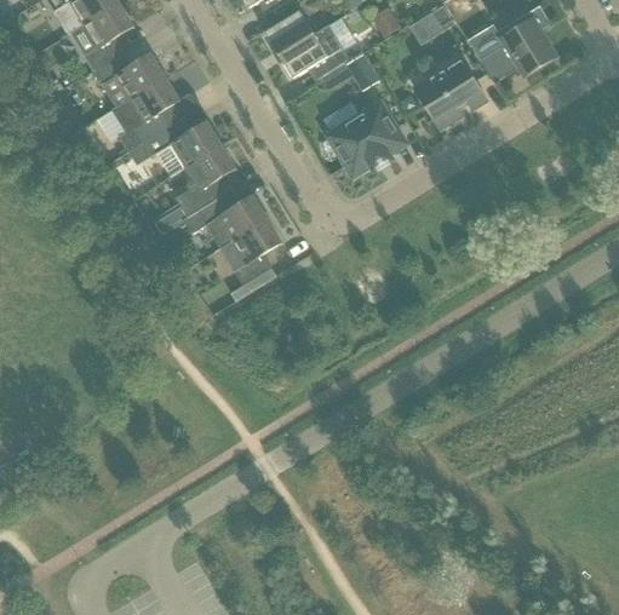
[(69,32),(119,1),(118,0),(52,0),(57,7),(53,10),(68,33),(69,32)]
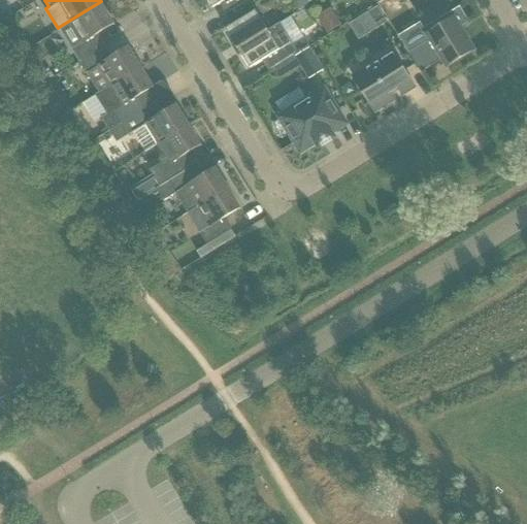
[(226,11),(243,0),(208,0),(211,5),(219,0),(226,11)]
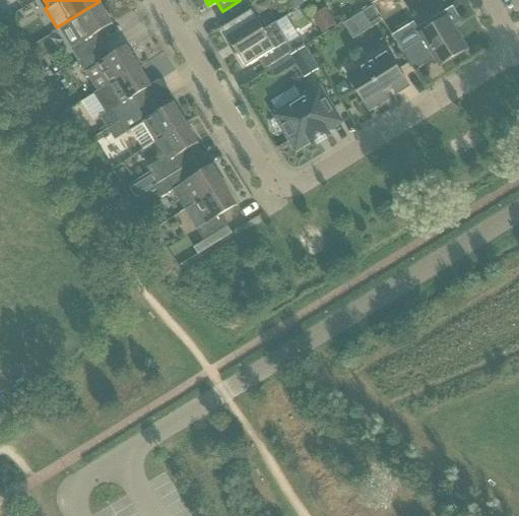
[(112,20),(100,1),(58,26),(77,58),(78,57),(103,42),(95,30),(112,20)]
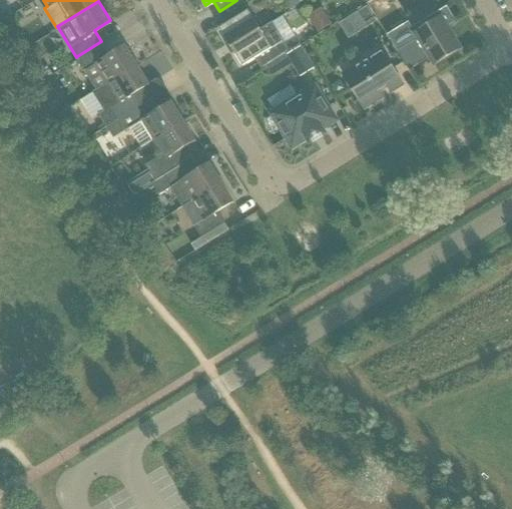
[(460,46),(446,23),(455,18),(446,3),(424,16),(427,21),(413,29),(417,35),(428,54),(434,62),(460,46)]
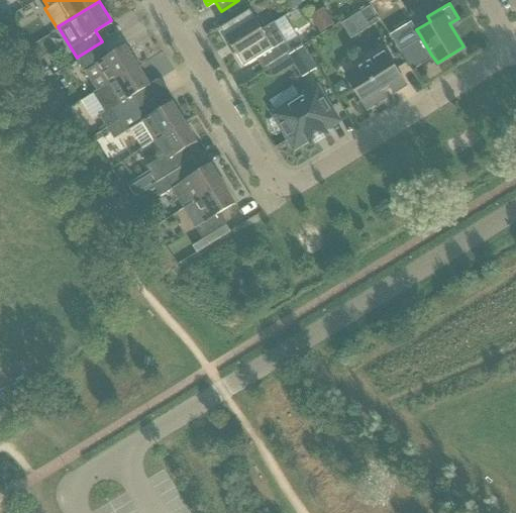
[(309,12),(319,29),(332,21),(322,4),(309,12)]
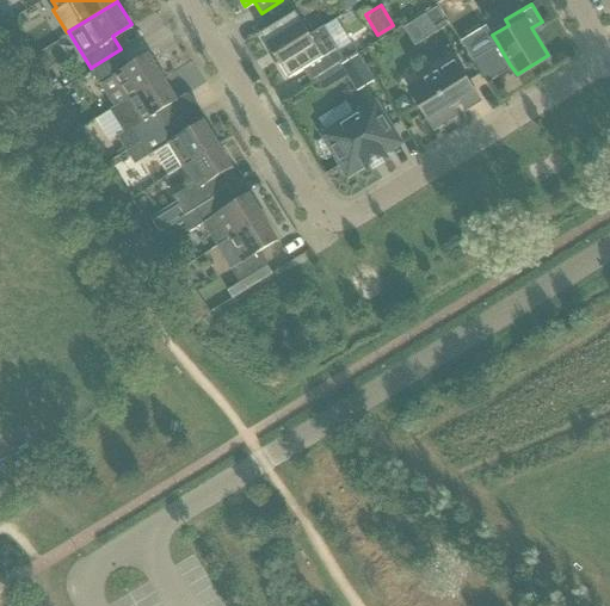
[(447,25),(435,7),(402,28),(414,45),(447,25)]
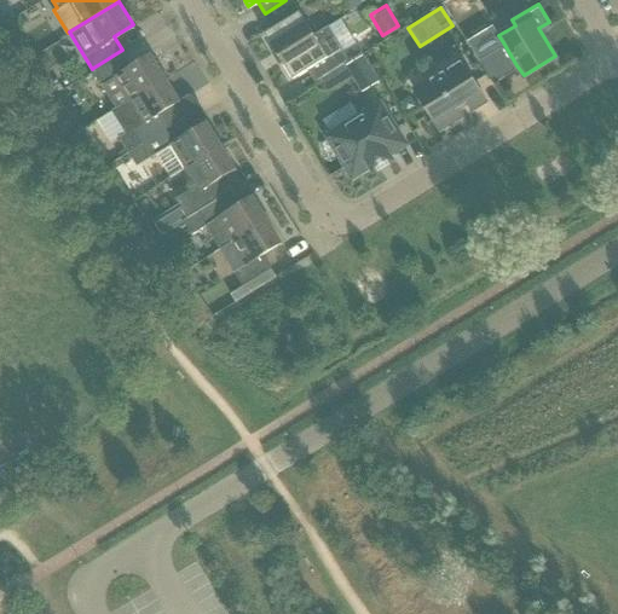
[(313,32),(313,30),(312,32),(299,9),(264,30),(278,53),(313,32)]
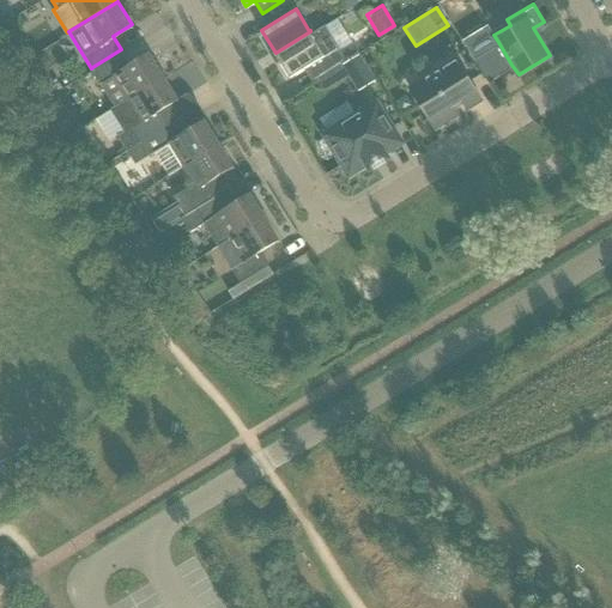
[(18,12),(5,20),(13,32),(22,26),(23,18),(18,12)]
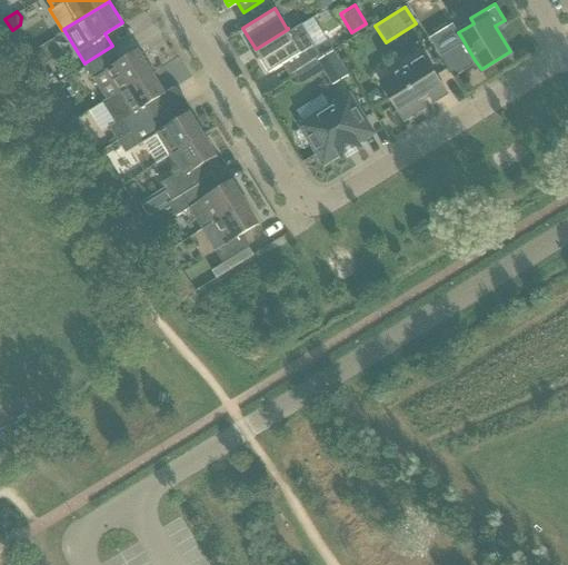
[(288,72),(320,52),(314,41),(300,21),(288,28),(288,29),(256,49),(268,70),(281,61),(288,72)]
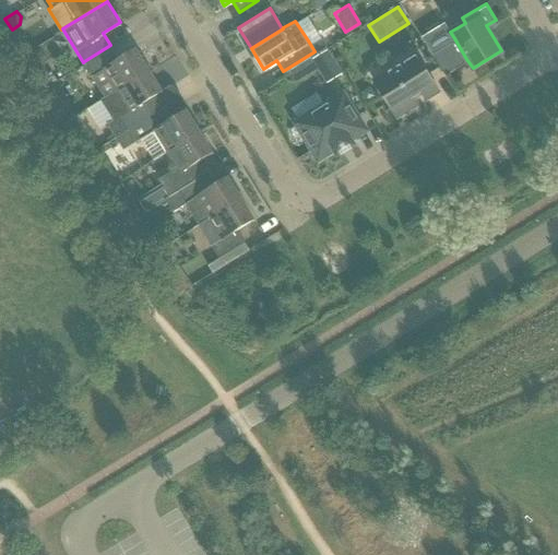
[(118,57),(110,45),(84,61),(105,94),(149,68),(135,47),(118,57)]
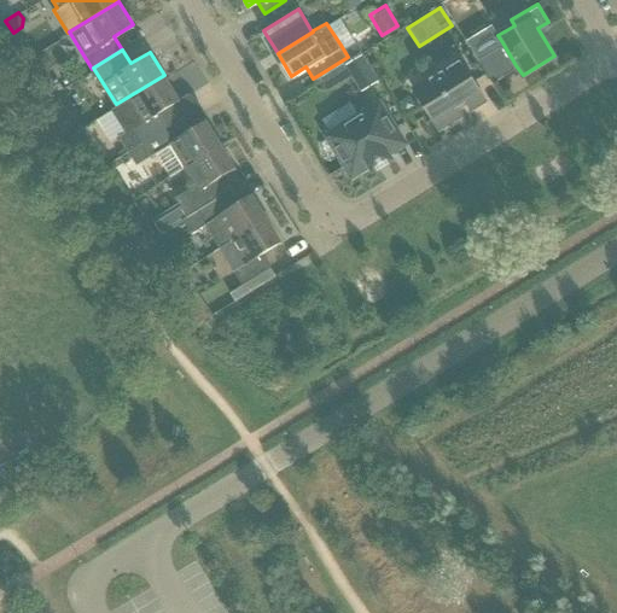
[(361,51),(344,60),(353,74),(362,88),(378,79),(361,51)]
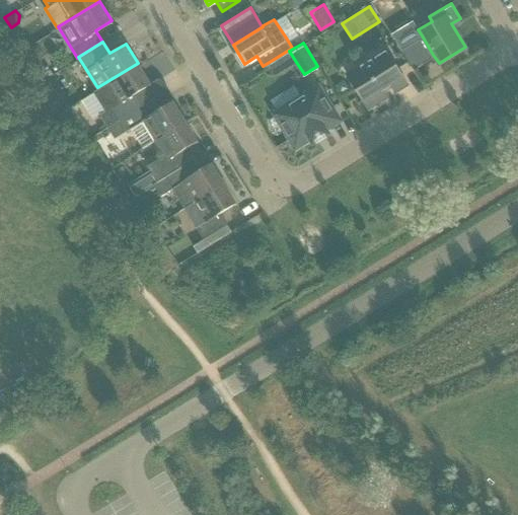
[(421,62),(410,43),(400,49),(413,68),(421,62)]
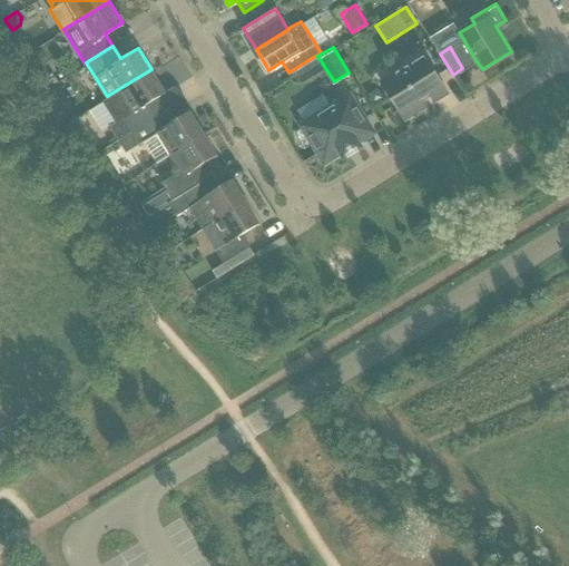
[(445,88),(433,69),(422,51),(379,78),(402,115),(404,114),(408,115),(420,108),(419,104),(422,103),(418,97),(428,90),(431,96),(445,88)]
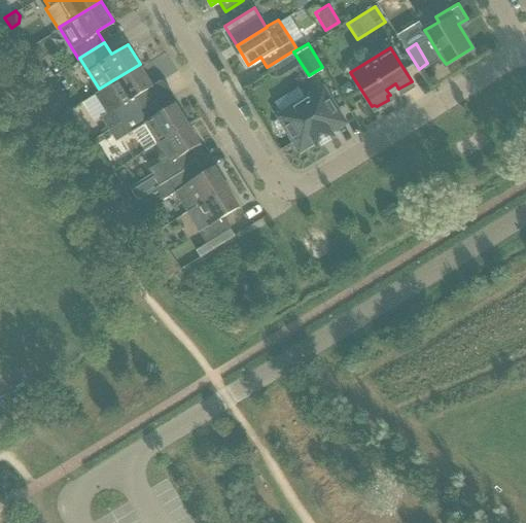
[(301,63),(293,51),(273,65),(279,76),(301,63)]
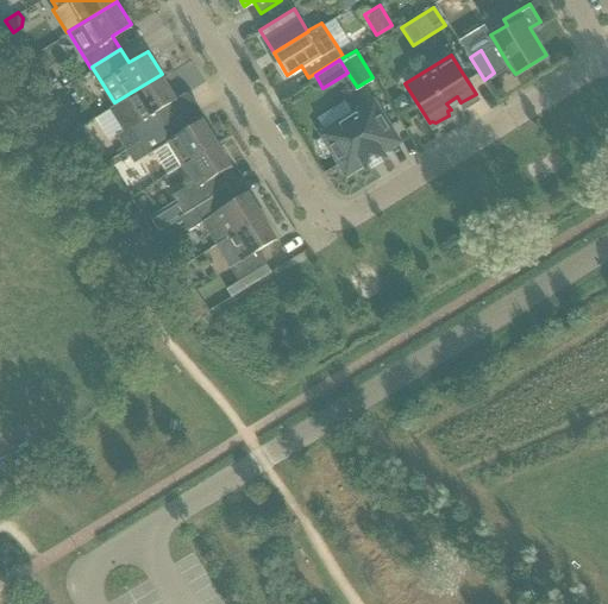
[(175,96),(162,74),(114,102),(108,106),(123,129),(116,133),(125,148),(137,139),(165,121),(157,108),(175,96)]
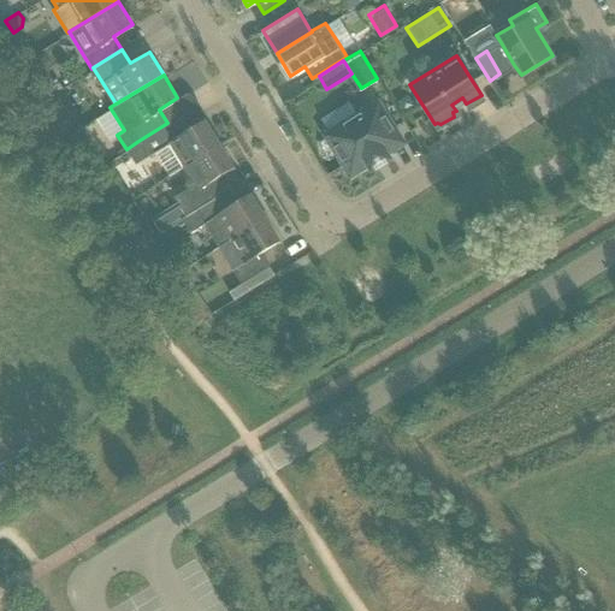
[(389,156),(385,150),(401,141),(377,101),(356,114),(327,132),(325,132),(350,172),(367,161),(371,168),(389,156)]
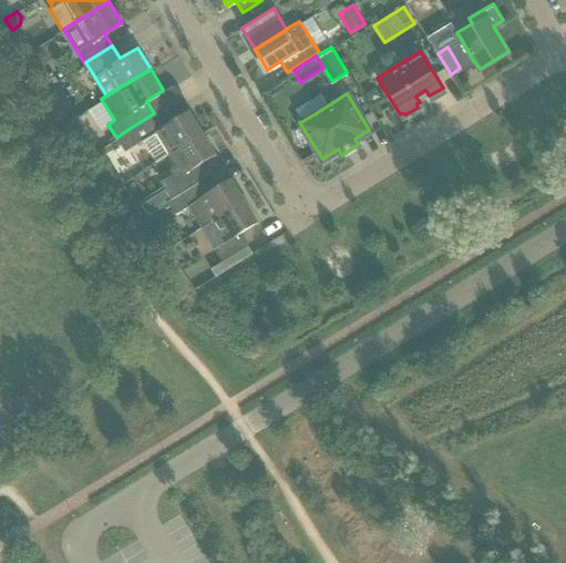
[(154,113),(127,130),(136,143),(142,139),(154,160),(168,152),(202,131),(188,110),(162,126),(154,113)]
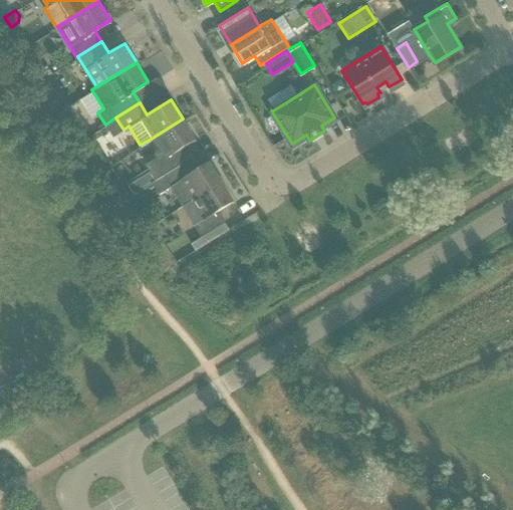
[(194,155),(187,143),(195,138),(183,118),(153,138),(162,152),(145,163),(149,168),(155,179),(186,159),(194,155)]
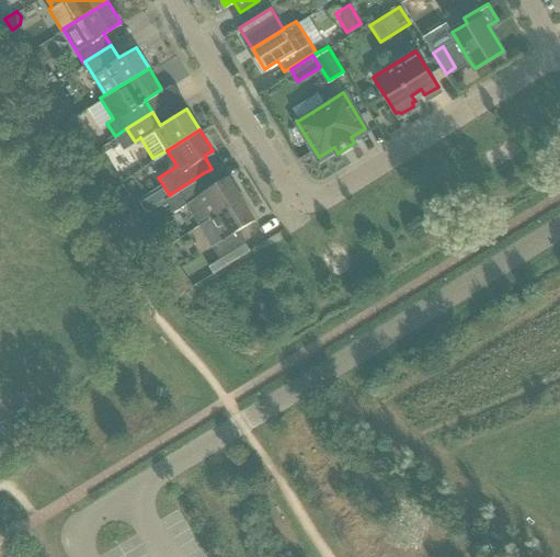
[(198,223),(241,196),(228,175),(210,186),(203,173),(169,195),(164,197),(173,211),(186,202),(198,223)]
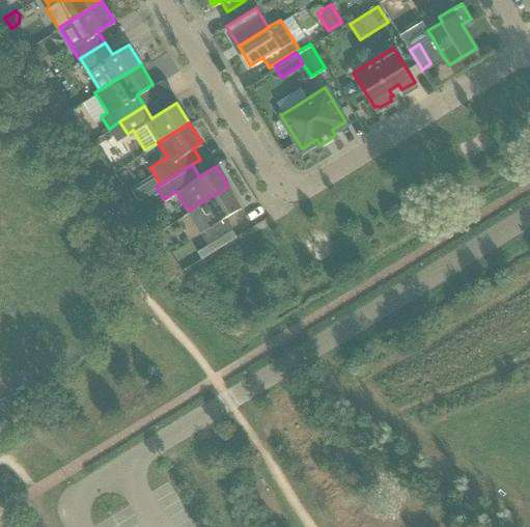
[(224,216),(241,205),(228,186),(188,211),(207,243),(231,228),(224,216)]
